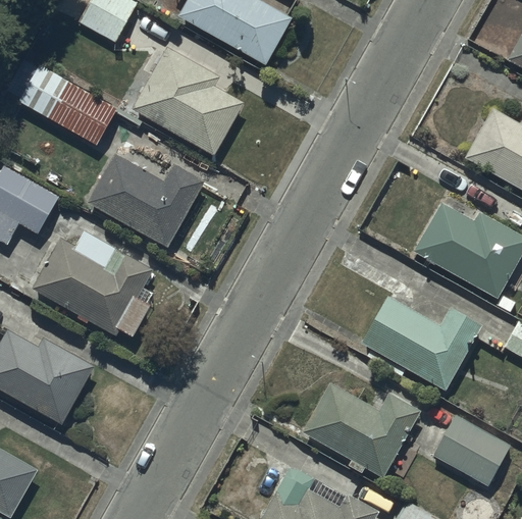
[(137,3),(131,0),(91,0),(80,22),(116,42),(137,3)]
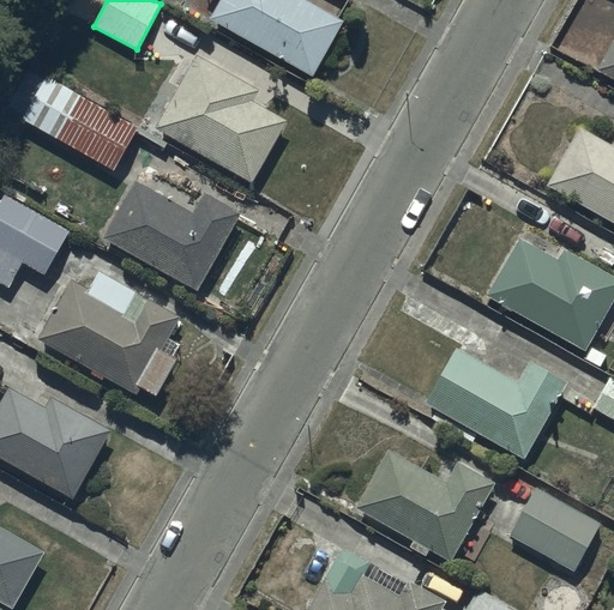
[(221,0),(211,19),(313,74),(343,19),(308,0),(221,0)]
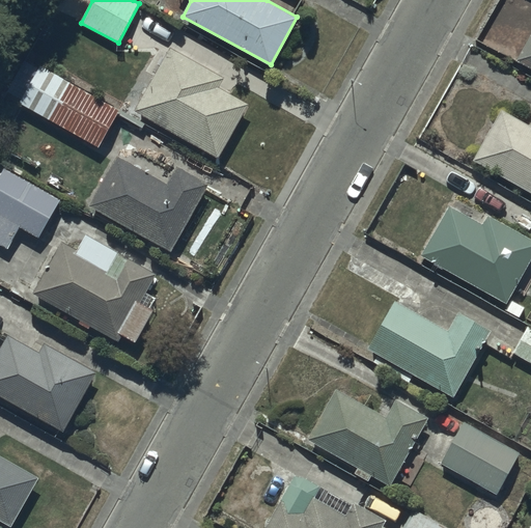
[(530,38),(519,61),(530,68),(530,38)]
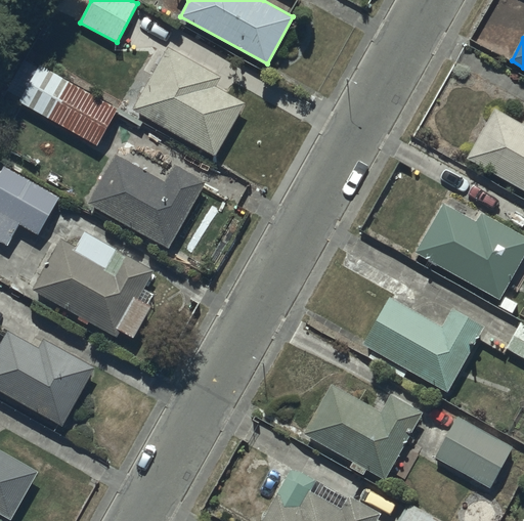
[(220,77),(167,47),(132,110),(214,156),(244,102),(215,86),(220,77)]
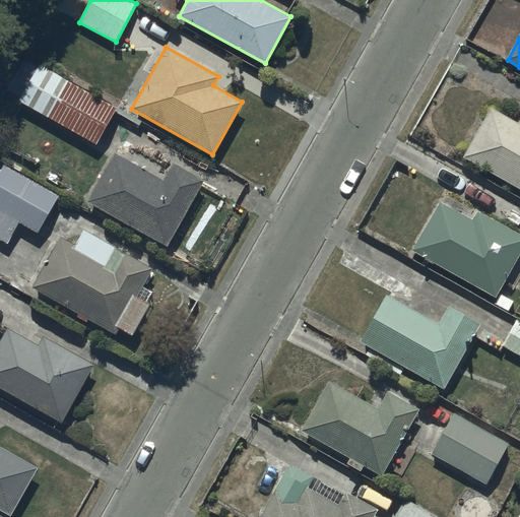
[(103,100),(39,64),(18,101),(96,144),(116,109),(111,106),(114,99),(106,94),(103,100)]
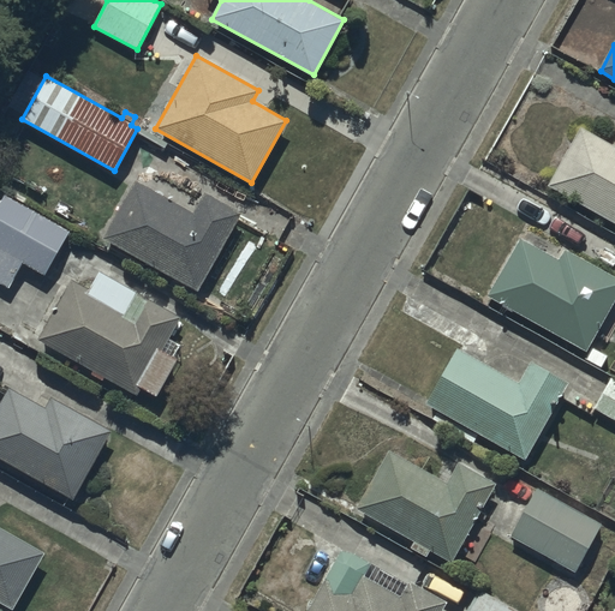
[(614,145),(614,147),(583,129),(550,189),(614,222),(614,145)]
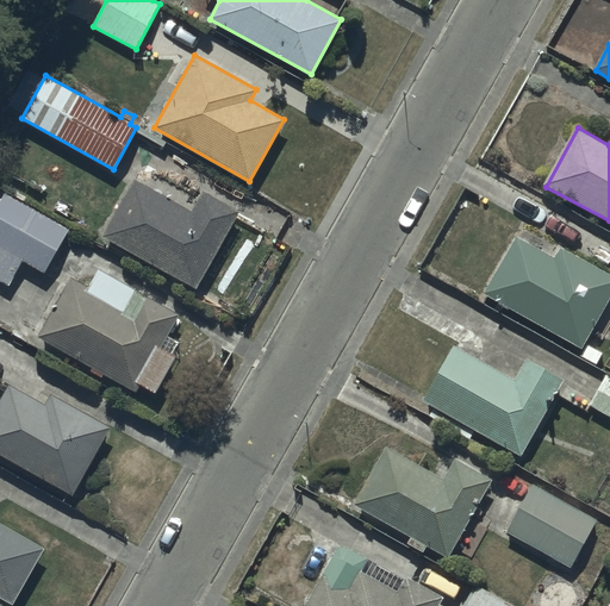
[(191,212),(135,180),(103,236),(195,288),(240,211),(203,189),(191,212)]
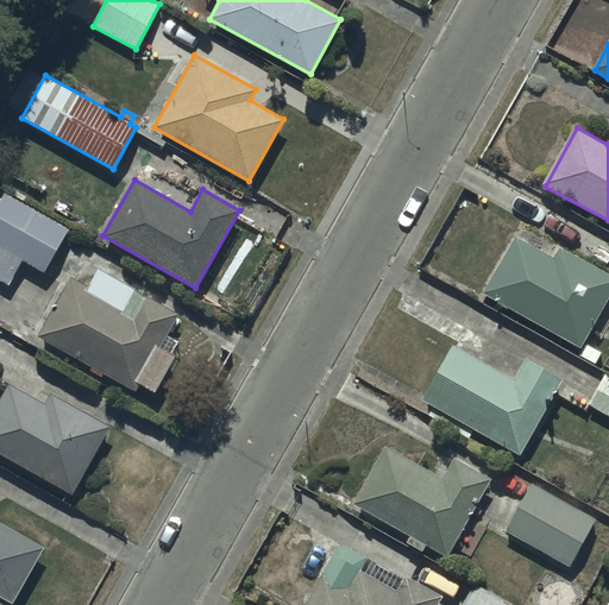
[(68,229),(4,194),(0,200),(0,281),(8,285),(23,259),(44,271),(68,229)]
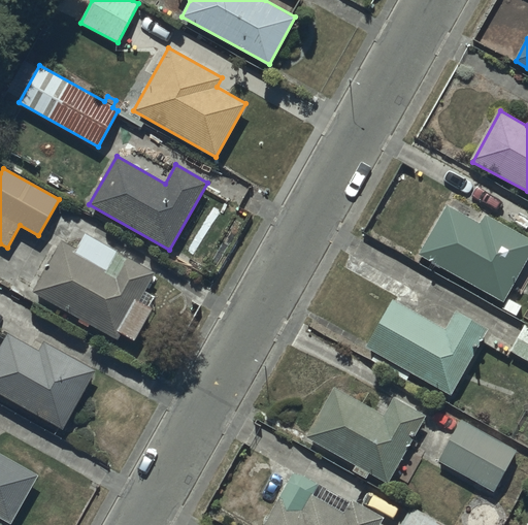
[(527,254),(527,238),(487,216),(485,218),(454,200),(450,208),(444,205),(418,254),(502,300),(527,254)]
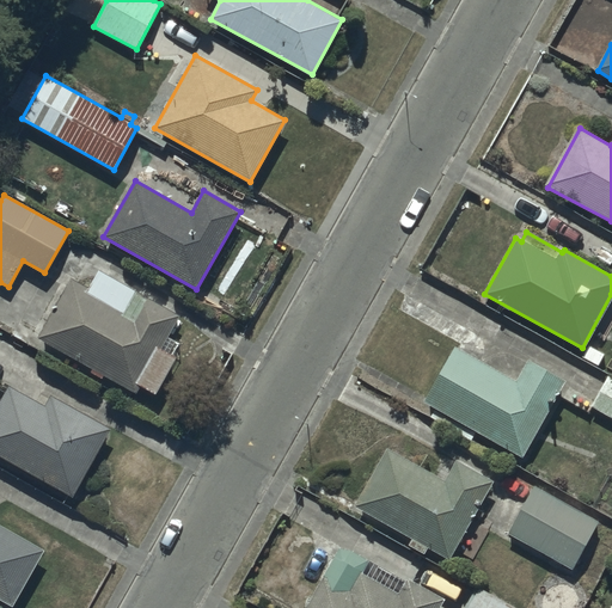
[(178,315),(98,271),(89,288),(72,278),(40,338),(93,368),(91,373),(103,380),(106,374),(136,391),(141,384),(155,392),(176,356),(172,354),(178,342),(166,336),(178,315)]
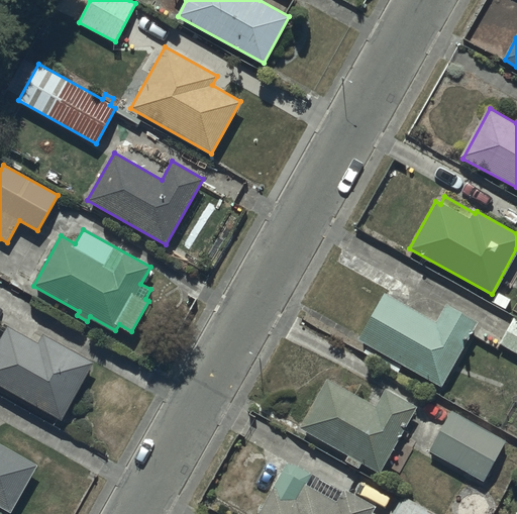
[(476,322),(445,305),(435,322),(382,292),(356,336),(439,385),(476,322)]
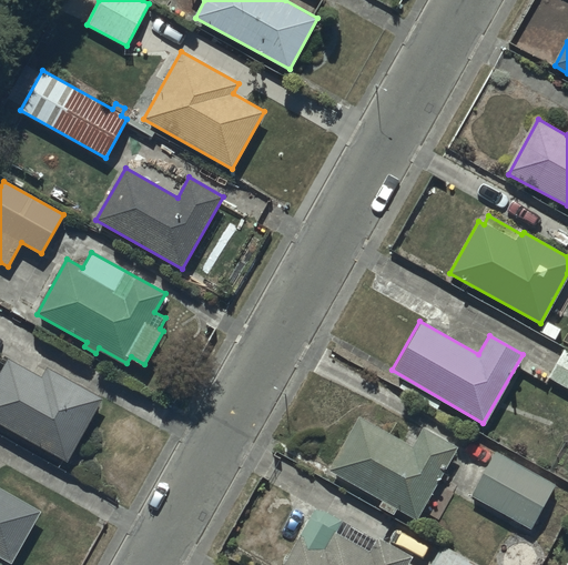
[(567,351),(566,350),(549,377),(567,389),(567,351)]
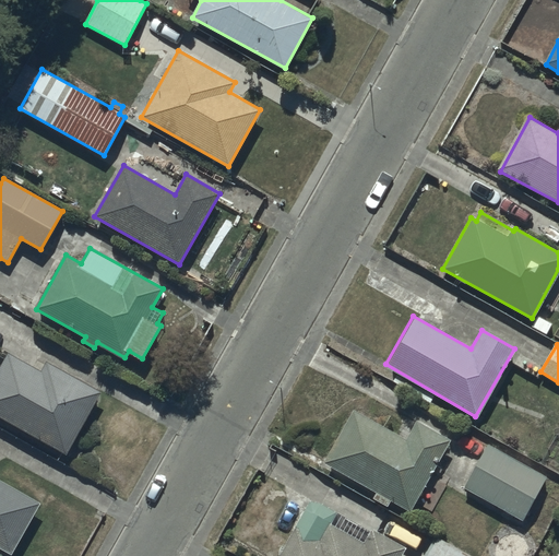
[(40,370),(9,353),(0,367),(0,414),(66,452),(100,391),(46,361),(40,370)]
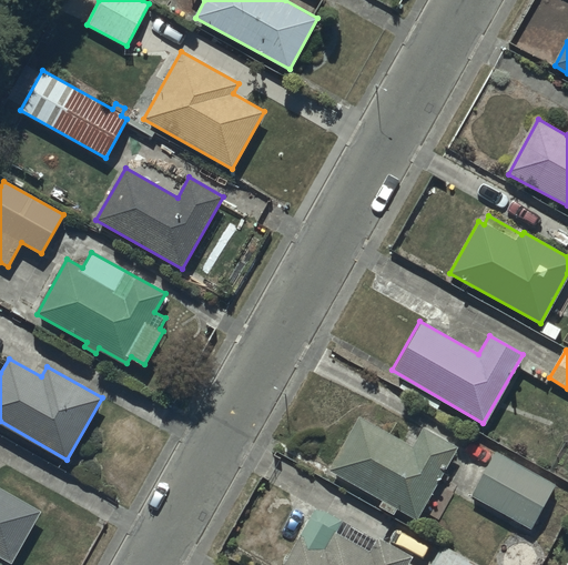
[(413,446),(358,416),(328,470),(384,501),(379,507),(394,515),(398,510),(417,521),(421,515),(437,524),(456,488),(438,478),(457,446),(424,427),(413,446)]
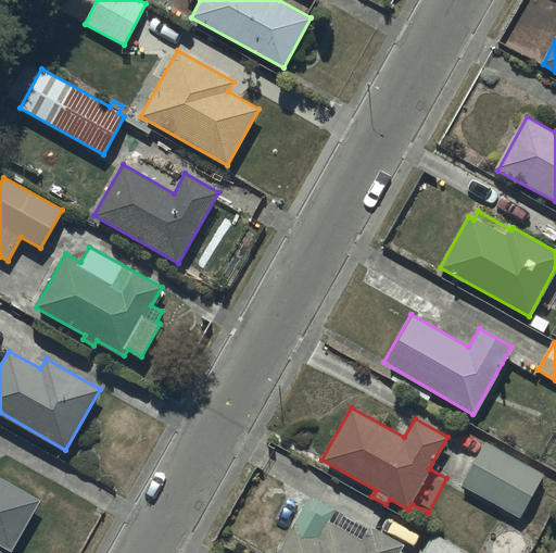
[(544,475),(485,443),(462,488),(520,518),(544,475)]
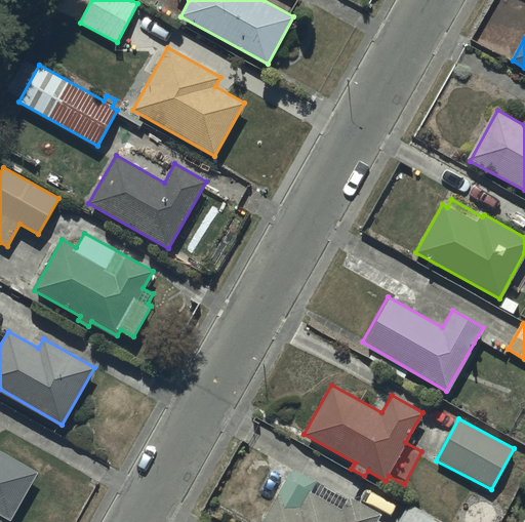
[(0,513),(11,519),(37,472),(0,450),(0,513)]
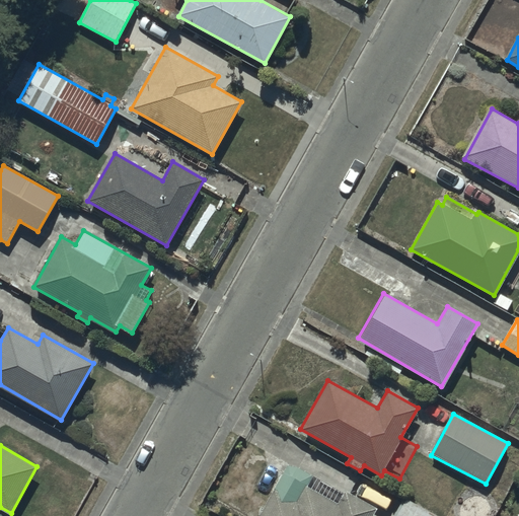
[(342,493),(290,464),(288,463),(258,515),(371,515),(376,507),(344,489),(342,493)]
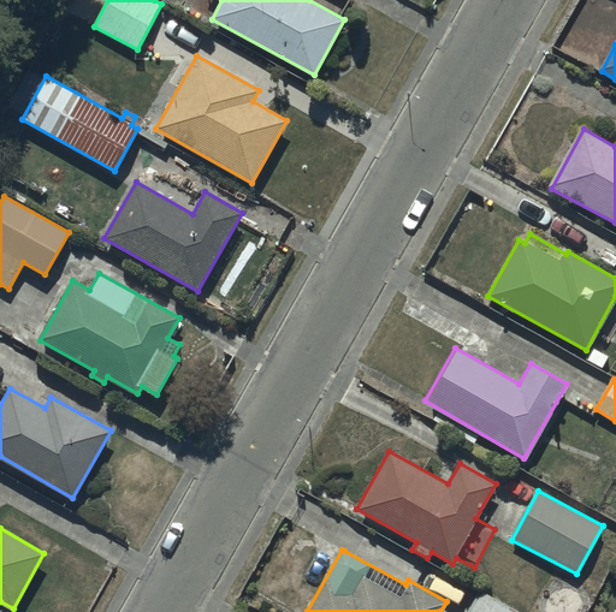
[(516,611),(481,592),(471,611),(516,611)]
